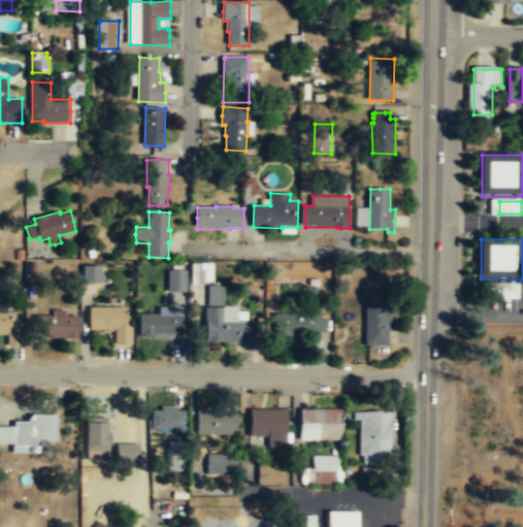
[(206,285),(206,282),(211,282),(211,270),(205,270),(205,264),(193,264),(193,284),(206,285)]
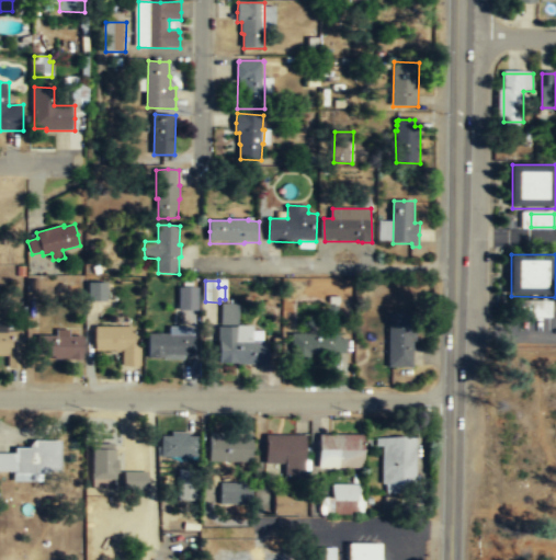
[(91,300),(110,300),(110,284),(91,284),(91,300)]
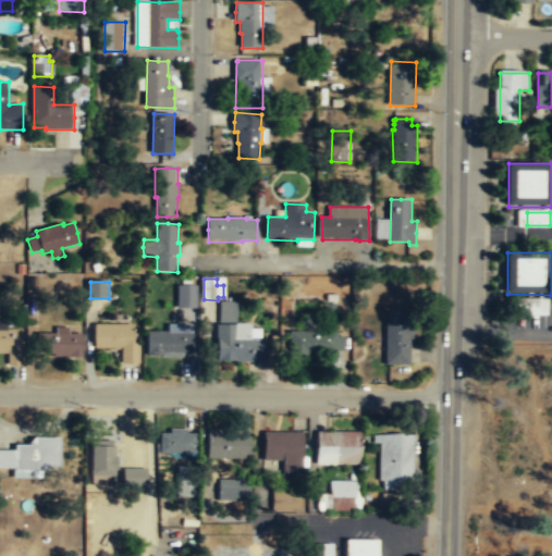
[(198,285),(198,308),(179,308),(179,285),(198,285)]
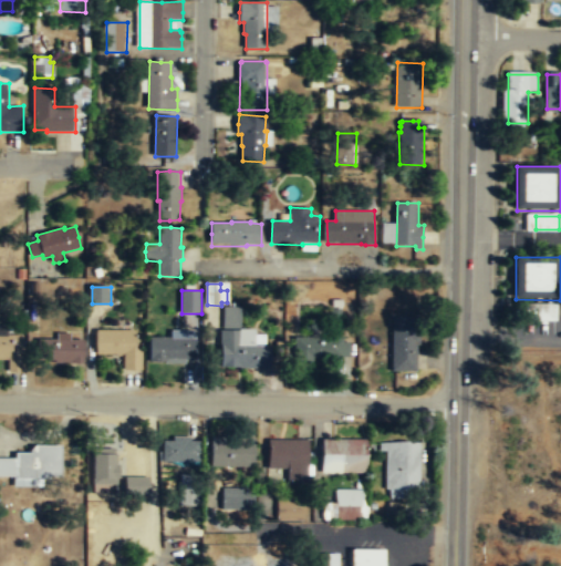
[(560,304),(532,304),(532,321),(560,321),(560,304)]
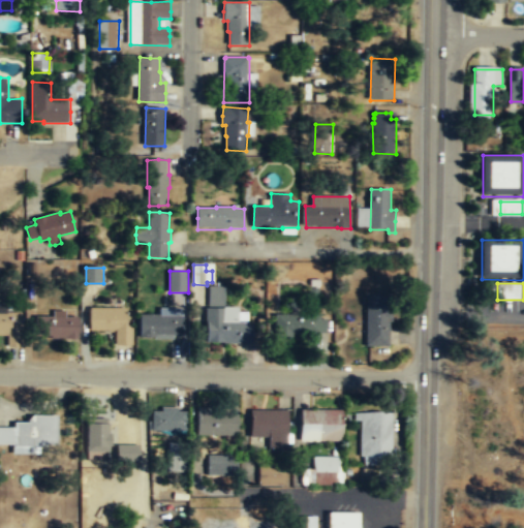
[(226,286),(226,307),(224,307),(224,308),(210,308),(210,286),(226,286)]
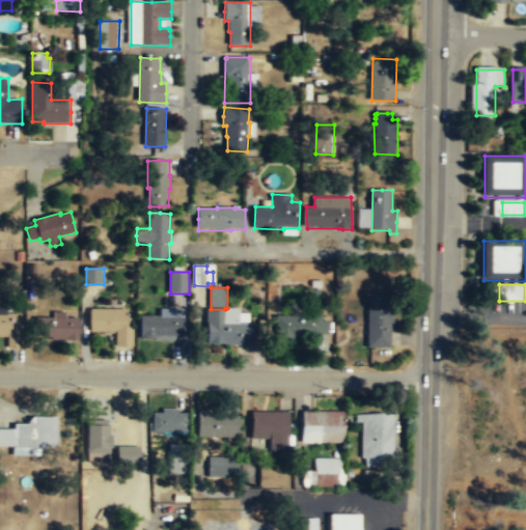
[(392,349),(392,323),(394,323),(394,298),(368,297),(368,347),(392,349)]
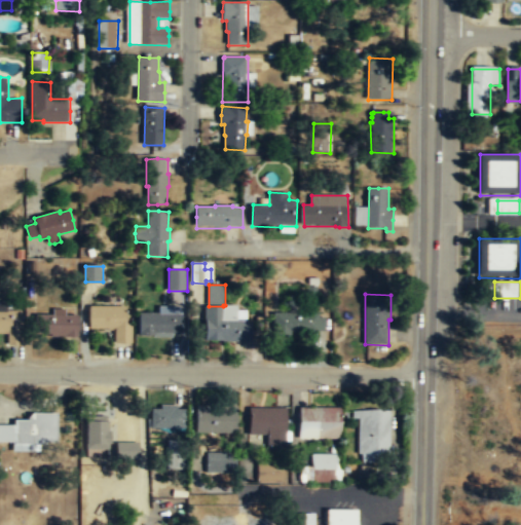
[(133,343),(134,326),(131,326),(127,324),(127,317),(126,306),(90,306),(89,317),(90,329),(116,329),(116,343),(124,344),(133,343)]
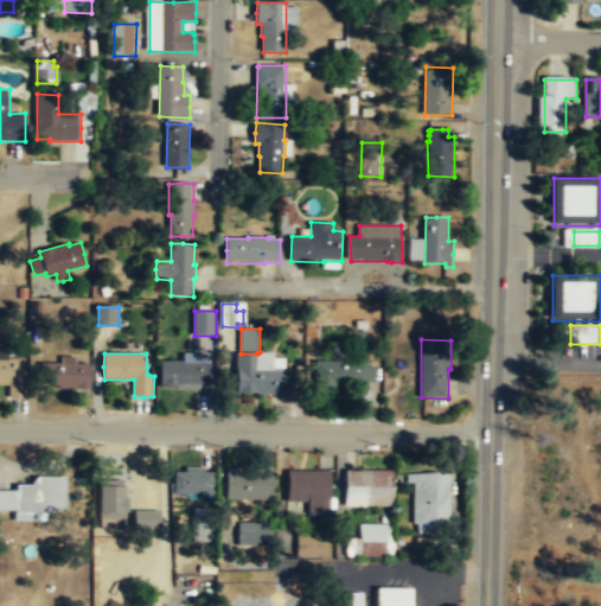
[(292,370),(292,395),(259,395),(257,393),(237,393),(237,381),(237,370),(237,353),(241,353),(257,353),(257,370),(292,370)]
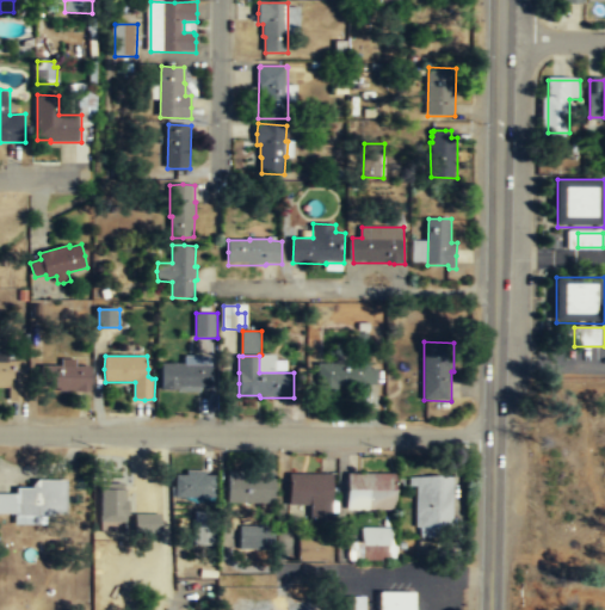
[(25,400),(24,362),(0,361),(0,387),(10,388),(10,400),(17,401),(25,400)]
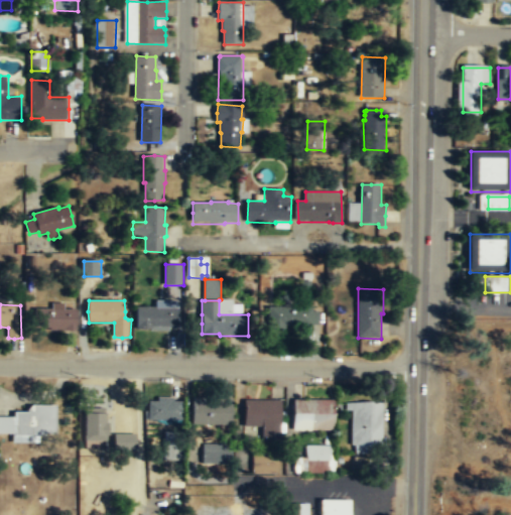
[(179,327),(179,307),(137,306),(136,317),(137,326),(136,326),(136,329),(145,330),(153,329),(153,327),(179,327)]
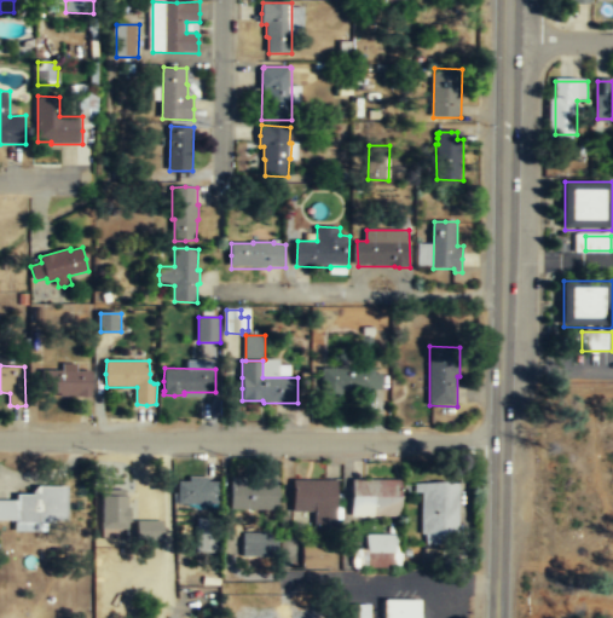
[(385,390),(385,374),(376,374),(376,369),(323,368),(323,396),(343,396),(343,392),(376,392),(376,390),(385,390)]
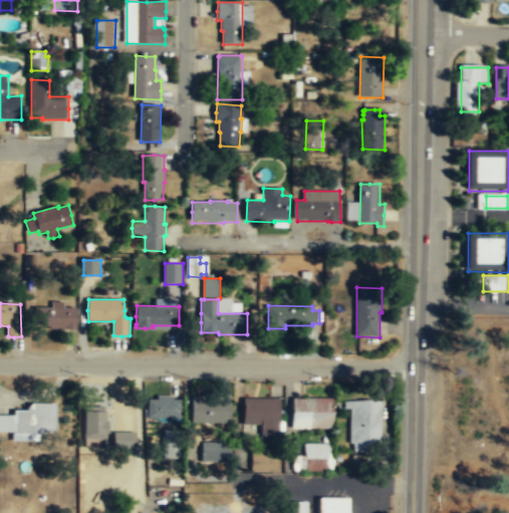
[(77,328),(78,326),(77,326),(78,317),(77,307),(35,307),(35,326),(50,327),(50,329),(70,329),(71,330),(77,328)]
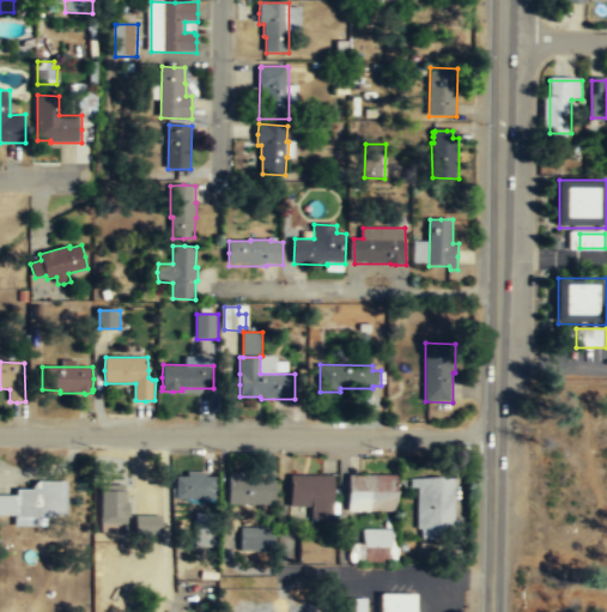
[(278,473),(278,491),(278,504),(230,504),(230,491),(230,471),(278,473)]
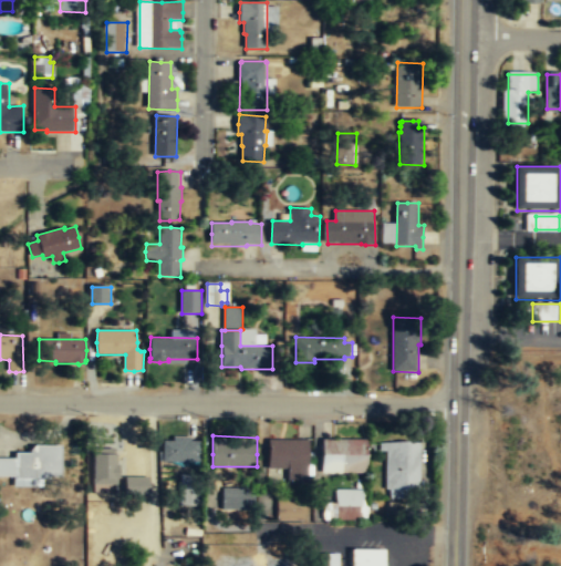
[(201,441),(201,469),(180,469),(182,462),(164,462),(164,441),(175,441),(175,436),(193,436),(193,441),(201,441)]
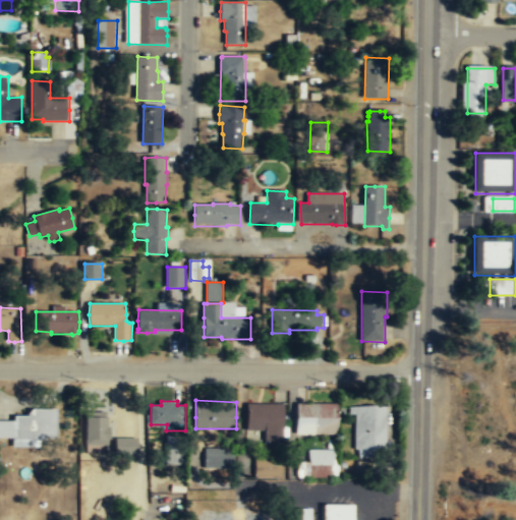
[(339,435),(338,418),(339,404),(298,403),(297,418),(298,435),(339,435)]
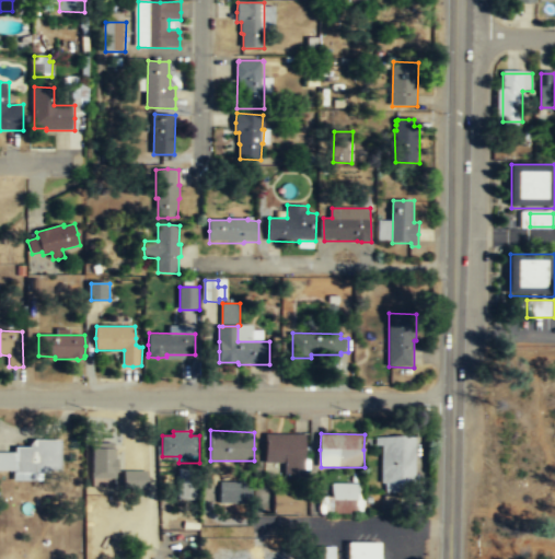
[(307,434),(307,449),(307,463),(267,463),(266,449),(267,434),(307,434)]
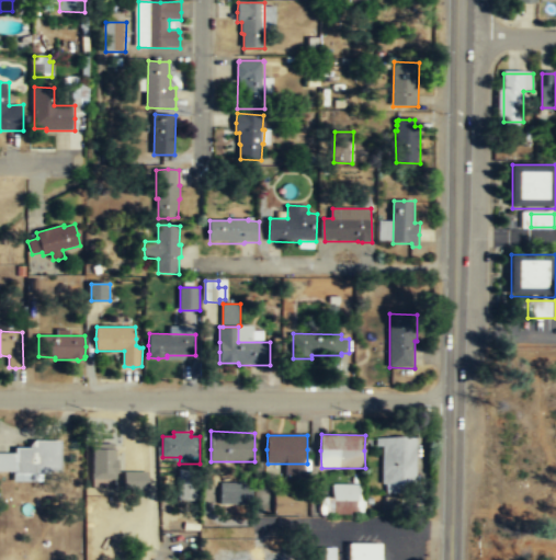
[(417,438),(417,483),(410,484),(410,493),(388,492),(387,484),(384,484),(385,446),(378,446),(378,438),(403,436),(417,438)]
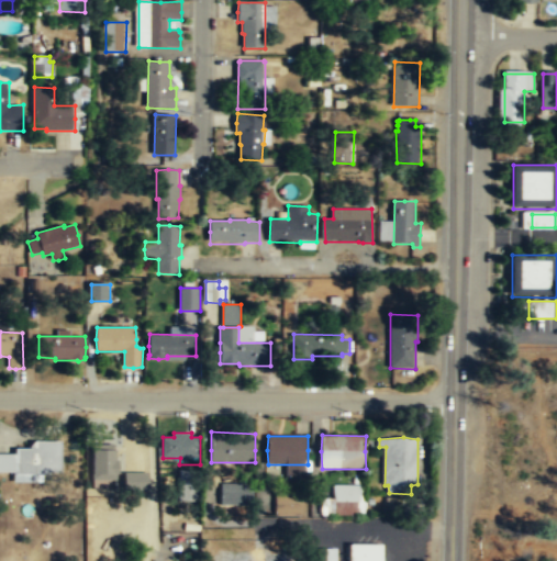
[(63,473),(62,441),(35,441),(30,447),(30,449),(15,449),(15,455),(14,455),(14,473),(14,482),(49,483),(49,473),(63,473)]
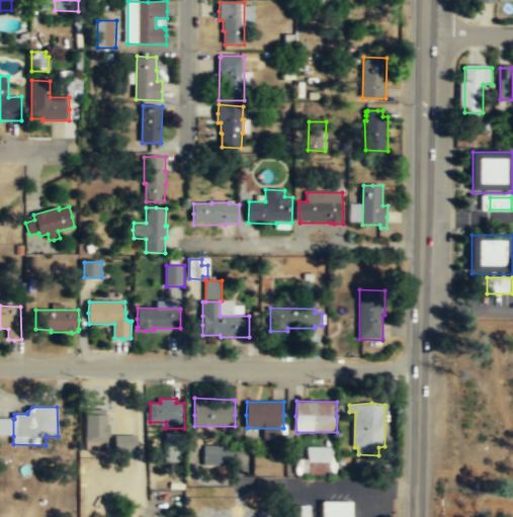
[(107,442),(107,437),(109,437),(109,435),(109,431),(108,431),(107,410),(87,409),(87,415),(86,415),(85,440),(85,442),(107,442)]
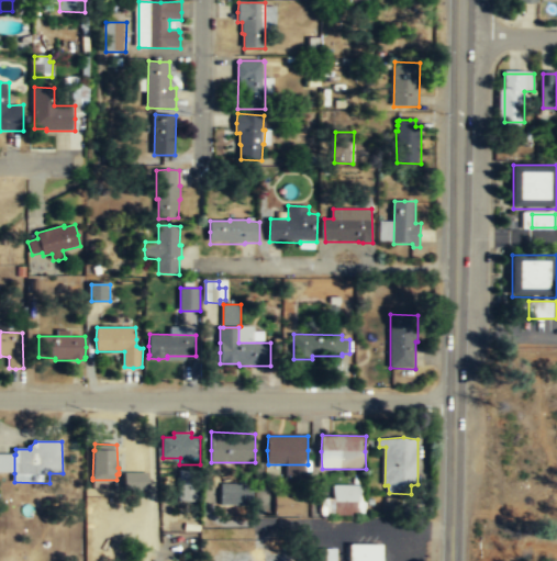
[(199,501),(199,471),(180,470),(180,502),(199,501)]
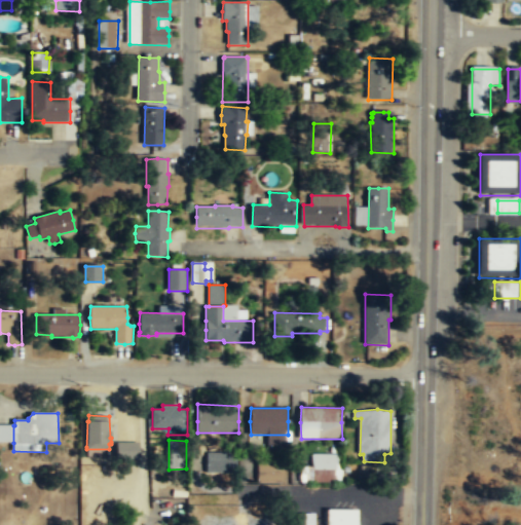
[(141,459),(140,451),(141,442),(117,443),(117,459),(139,459),(141,459)]
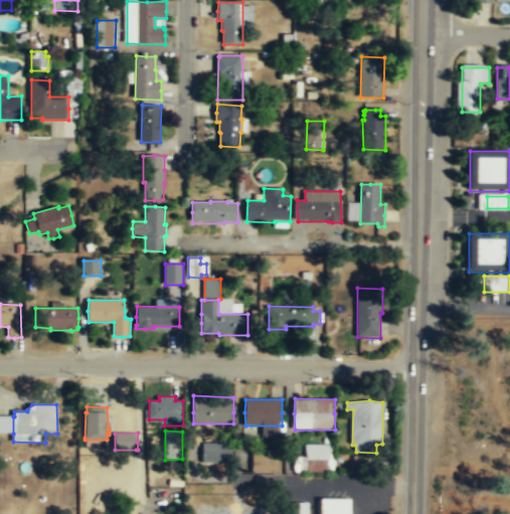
[(203,444),(203,463),(233,463),(233,444),(203,444)]
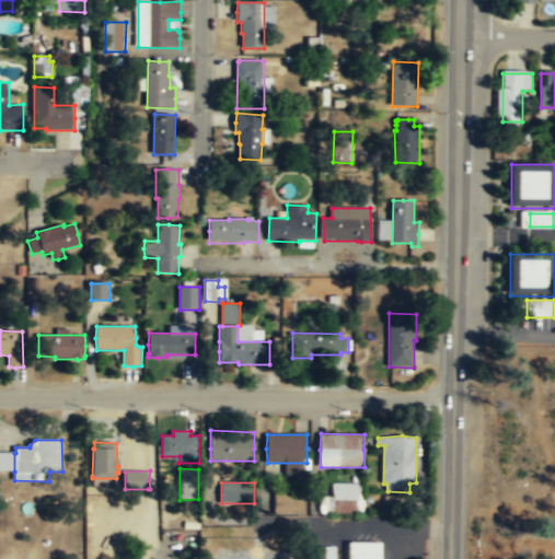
[(366,484),(367,514),(322,513),(322,497),(335,497),(334,484),(366,484)]
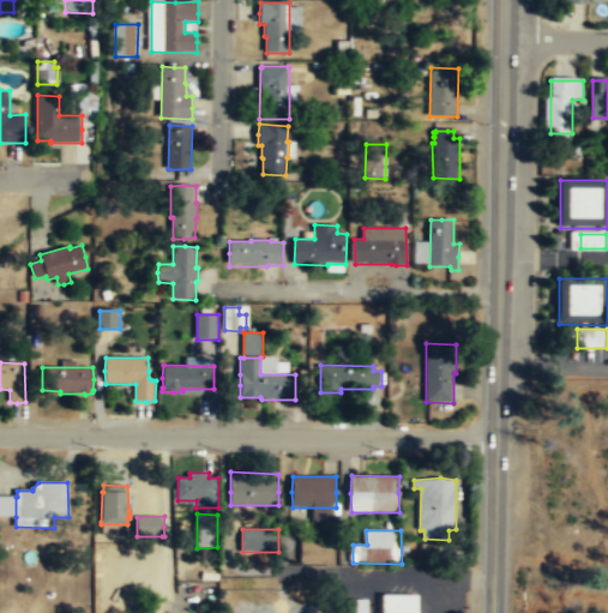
[(330,564),(330,540),(302,540),(302,564),(330,564)]
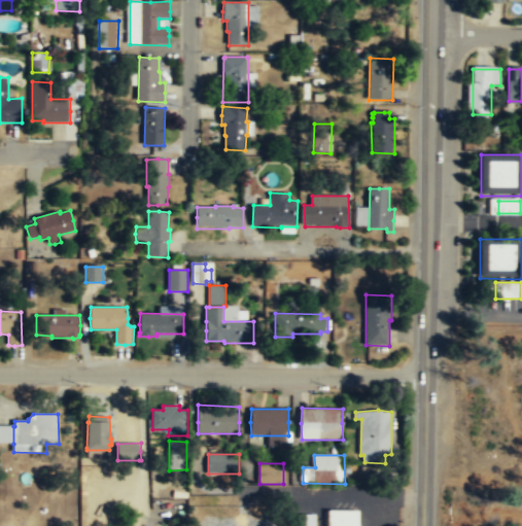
[(359,525),(359,511),(328,511),(328,525),(359,525)]
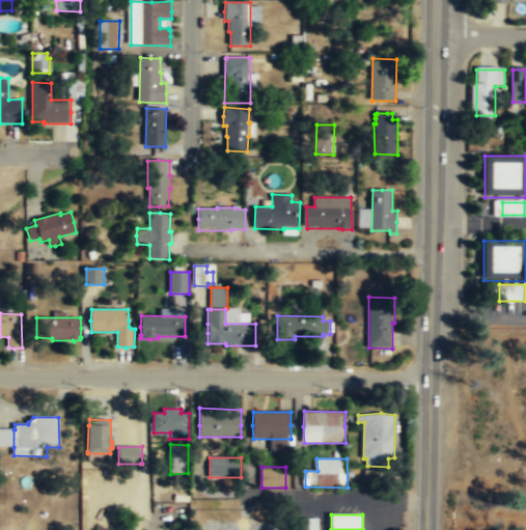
[(320,518),(320,529),(301,529),(301,519),(320,518)]
